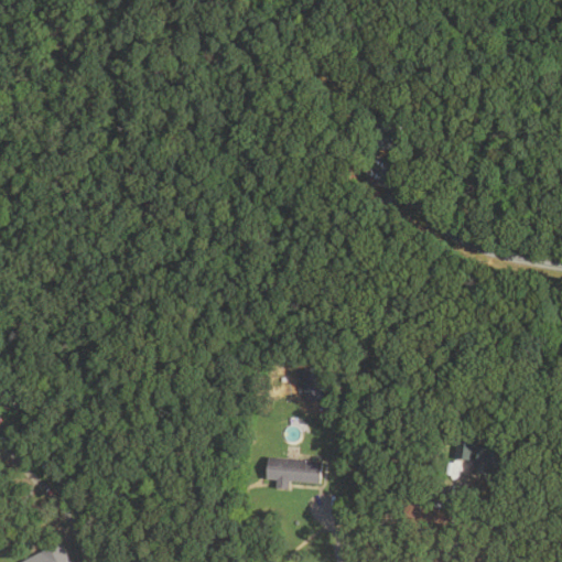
[(509,453),(507,478),(476,474),(478,457),(473,456),(473,461),(455,458),(457,443),(475,445),(474,450),(481,451),(481,449),(489,450),(489,445),(500,446),(500,452),(509,453)]
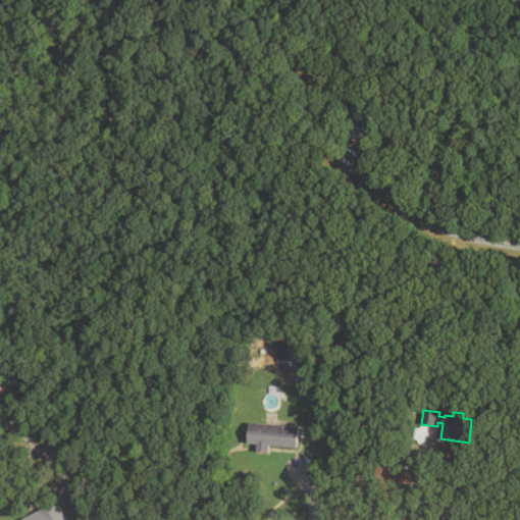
[(297,449),(267,446),(266,453),(255,452),(256,445),(246,444),(248,423),(299,429),(297,449)]
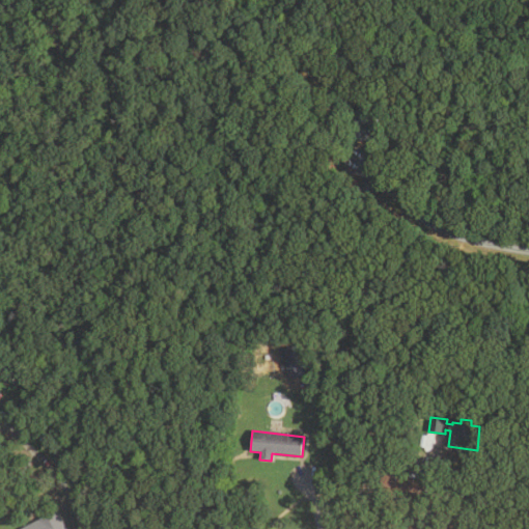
[(20,528),(57,510),(66,528),(20,528)]
